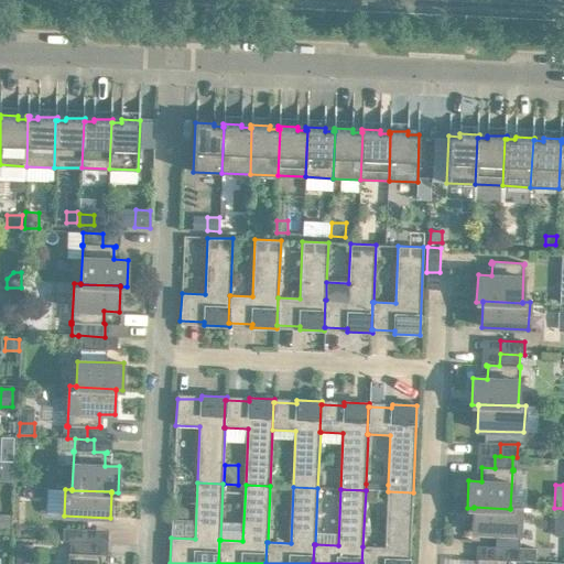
[(361,563),(410,563),(413,492),(388,491),(386,548),(362,546),(361,563)]
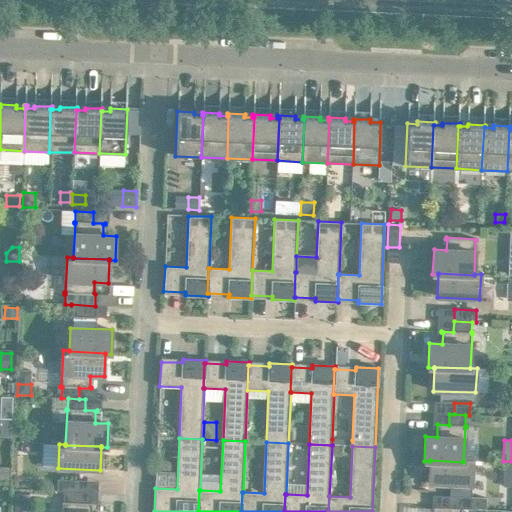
[(430,460),(430,461),(429,484),(471,486),(472,461),(463,461),(463,462),(430,460)]
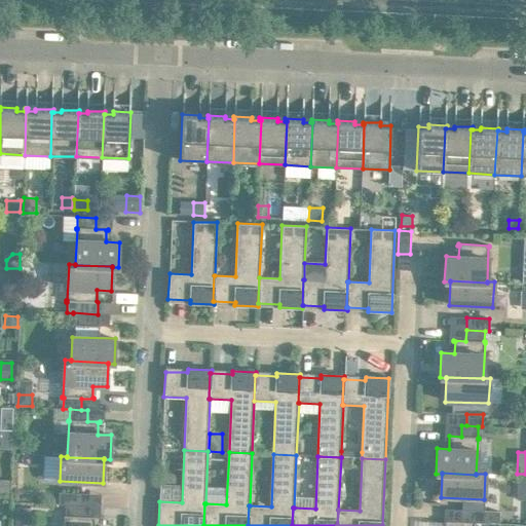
[(0,480),(0,492),(8,493),(9,481),(0,480)]
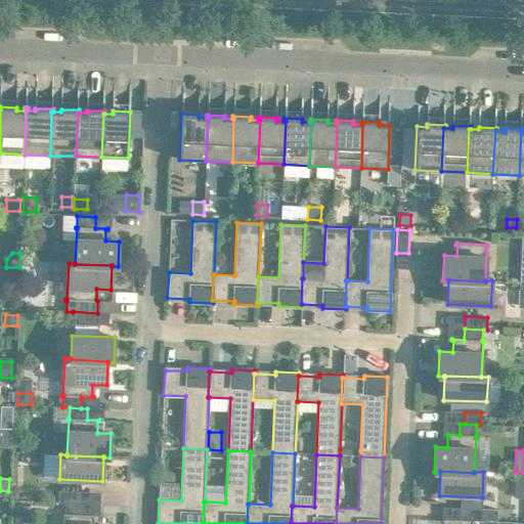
[(58,503),(66,504),(81,504),(81,491),(58,491),(58,503)]
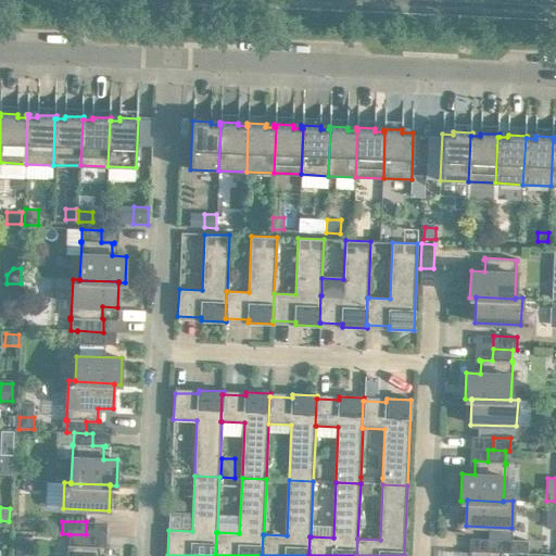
[(68,546),(67,555),(99,555),(99,548),(101,548),(101,546),(88,546),(88,534),(86,534),(70,534),(68,545),(67,545),(67,546),(68,546)]
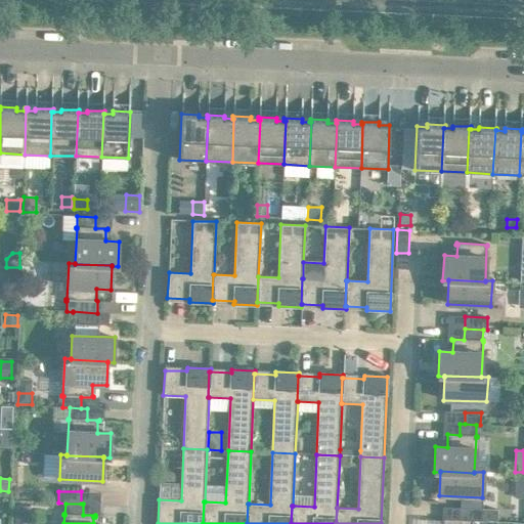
[(14,506),(13,523),(29,523),(31,507),(14,506)]
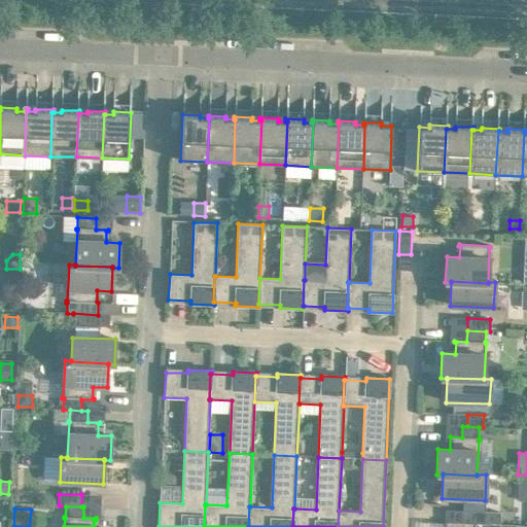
[(461,523),(475,524),(500,525),(500,513),(462,511),(461,523)]
